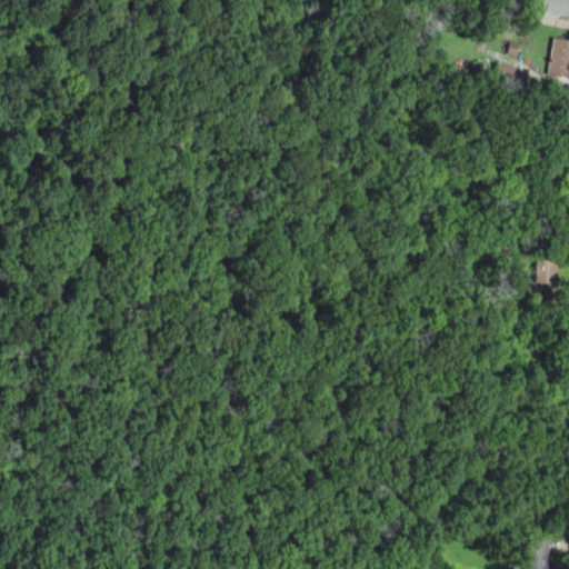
[(568,15),(568,0),(535,0),(535,2),(545,3),(543,11),(568,15)]
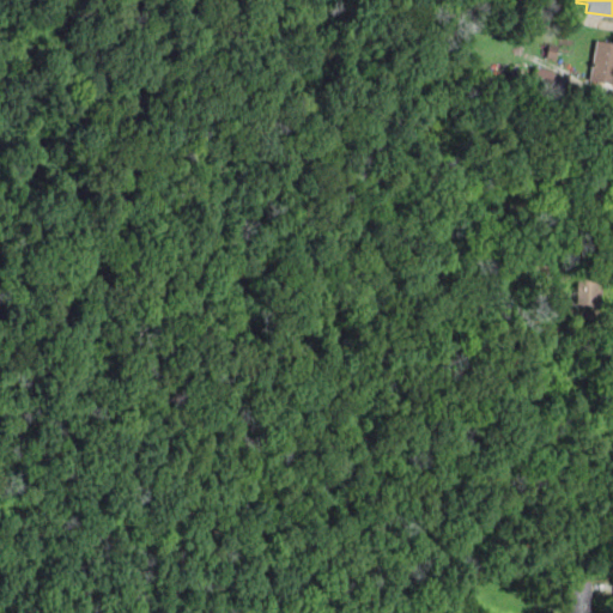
[(612,70),(612,42),(595,38),(588,79),(611,84),(612,70)]
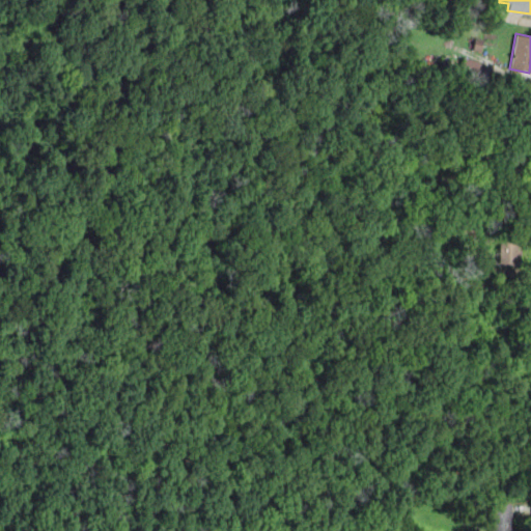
[(474,37),(473,49),(481,50),(483,39),(474,37)]
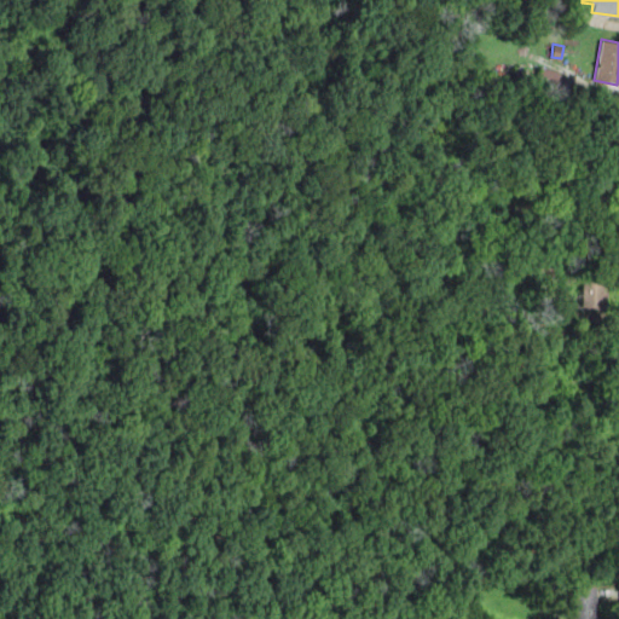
[(542,67),(539,81),(559,85),(561,70),(542,67)]
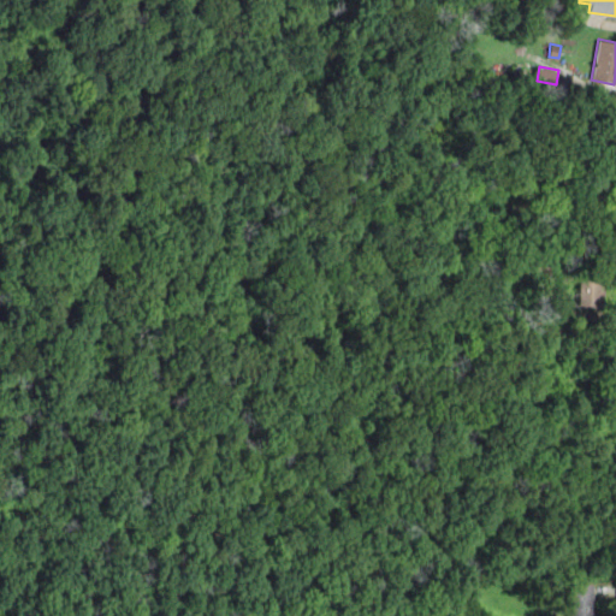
[(591,615),(591,584),(568,584),(568,615),(591,615)]
